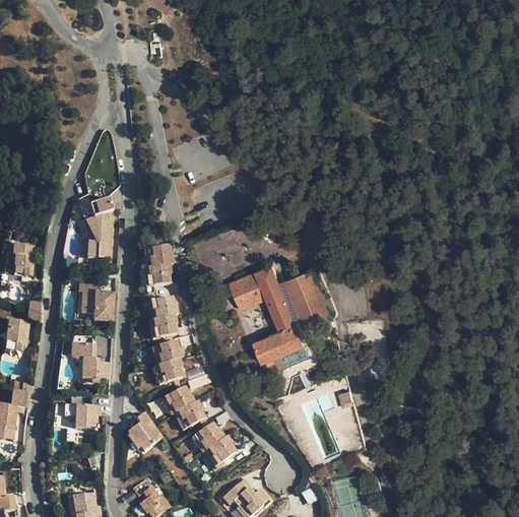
[(161,54),(160,40),(150,41),(152,55),(161,54)]
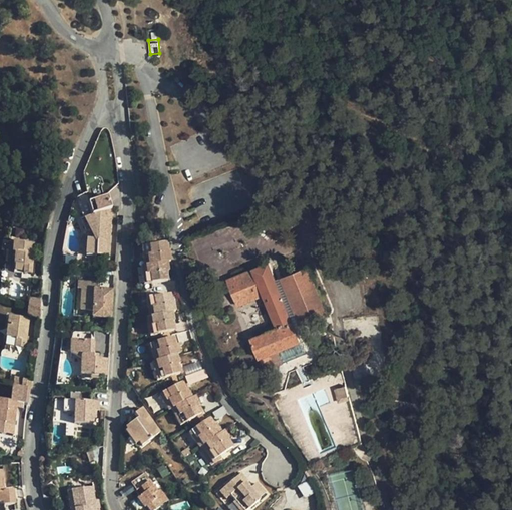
[(110,253),(112,219),(107,218),(107,207),(113,205),(109,193),(89,199),(93,212),(96,220),(88,222),(98,242),(88,242),(87,252),(110,253)]
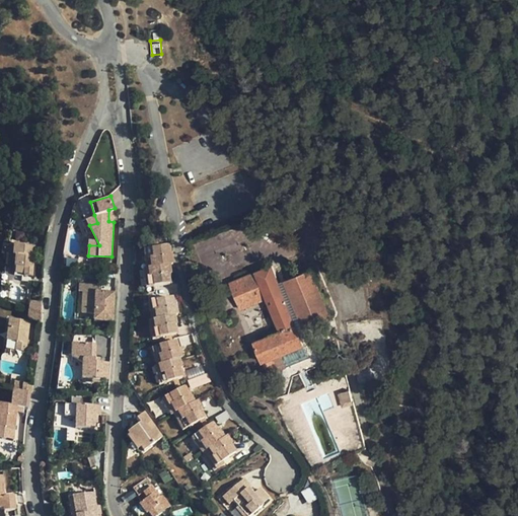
[(97,223),(94,215),(86,218),(89,225),(97,223)]
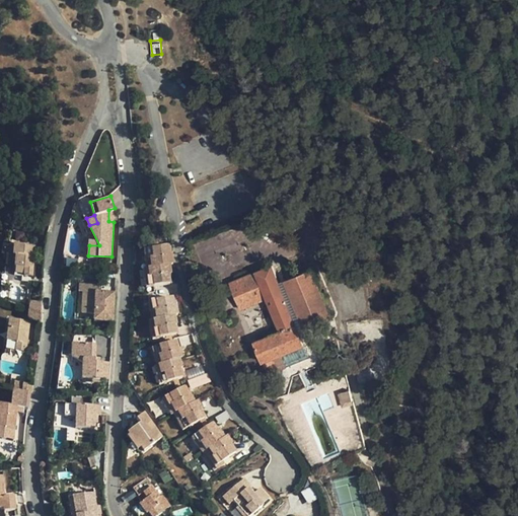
[(33,274),(35,243),(14,241),(14,252),(16,252),(15,265),(25,266),(24,273),(33,274)]
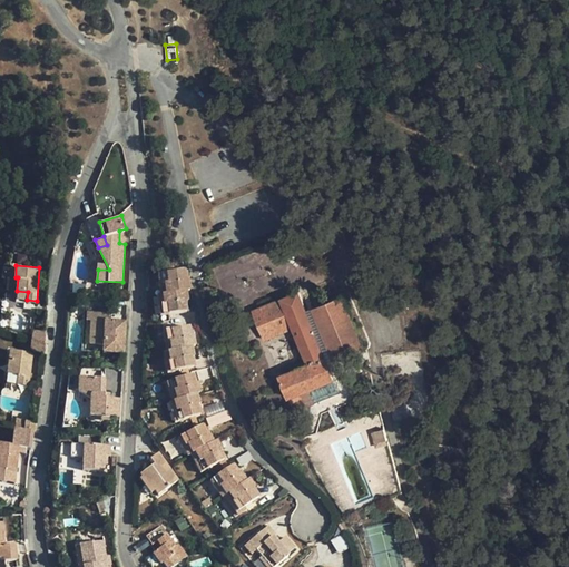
[(186,269),(167,272),(168,281),(165,282),(166,292),(163,293),(164,303),(167,302),(168,312),(187,310),(186,300),(188,299),(187,290),(190,289),(189,279),(187,279),(186,269)]
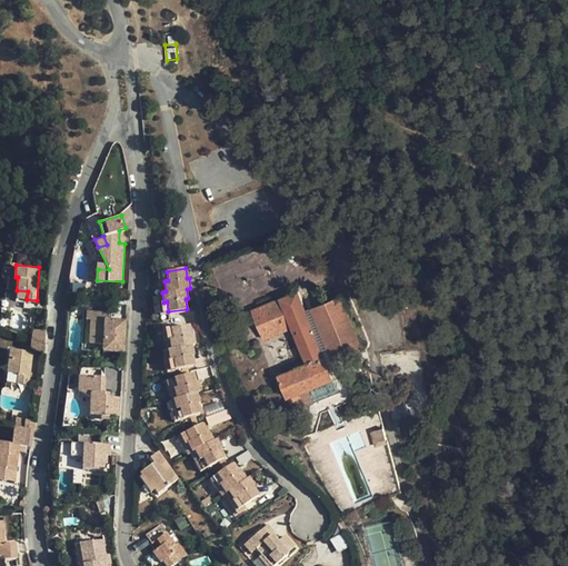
[(290,393),(334,375),(335,371),(300,288),(298,288),(256,307),(267,335),(295,324),(309,359),(281,370),(290,393)]
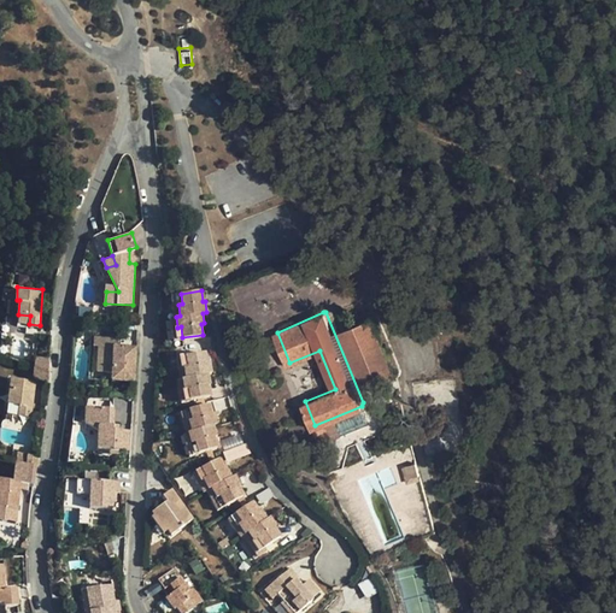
[(397,366),(374,313),(340,326),(364,383),(396,370),(397,366)]
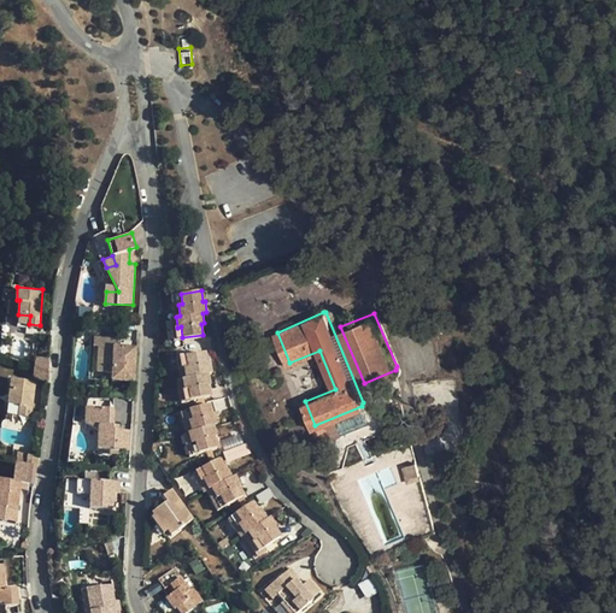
[(113,363),(113,377),(134,378),(136,345),(100,342),(99,361),(113,363)]
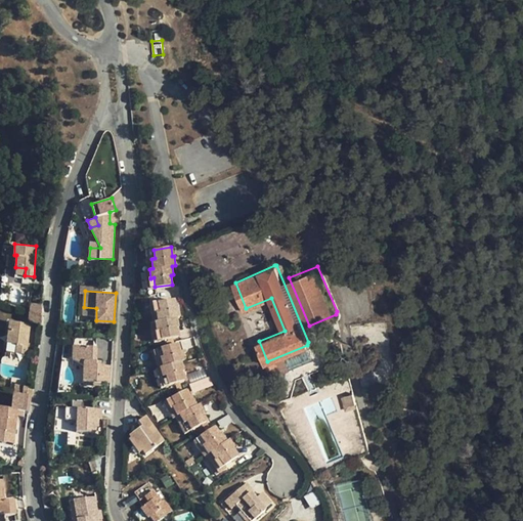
[(175,298),(158,301),(160,310),(156,310),(158,320),(155,320),(157,330),(160,330),(162,339),(179,335),(177,326),(179,326),(177,316),(180,316),(178,306),(176,306),(175,298)]
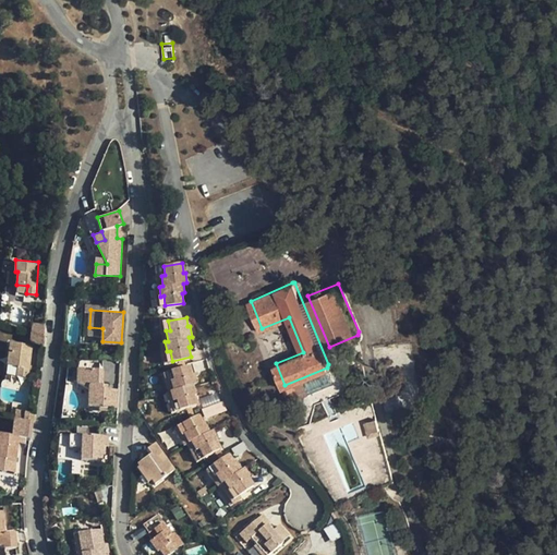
[(33,322),(32,330),(45,333),(45,322),(33,322)]
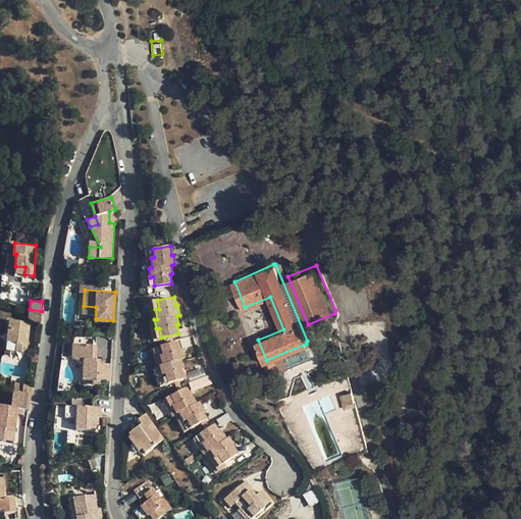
[(0,307),(0,314),(10,317),(12,311),(0,307)]
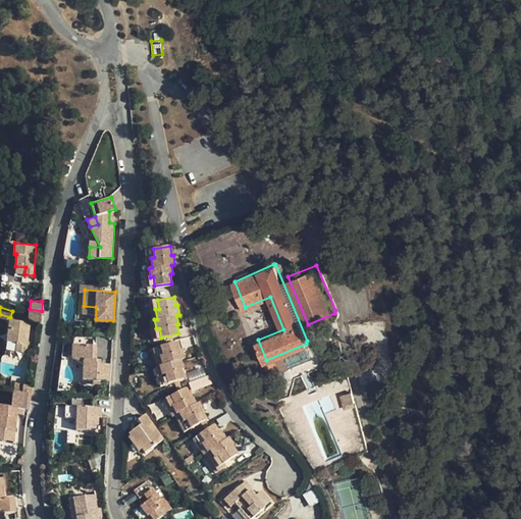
[(42,311),(30,309),(29,317),(41,322),(42,311)]
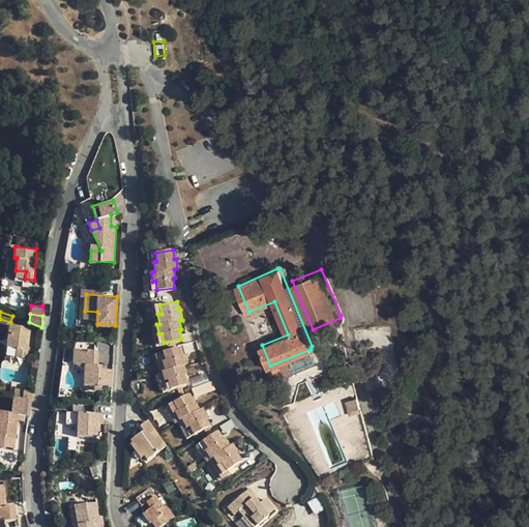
[(18,348),(17,356),(26,357),(30,326),(10,324),(7,346),(18,348)]
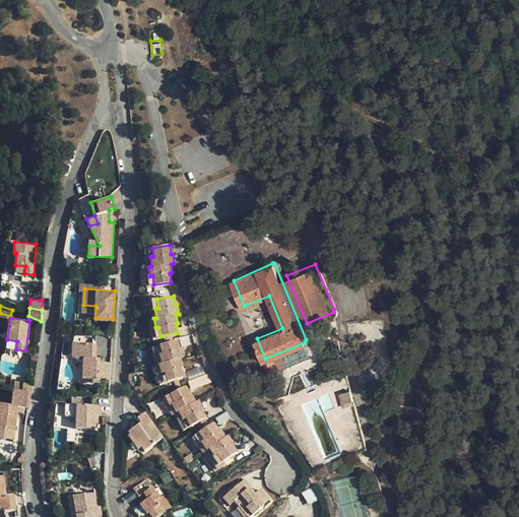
[(17,341),(7,339),(6,348),(16,349),(17,341)]
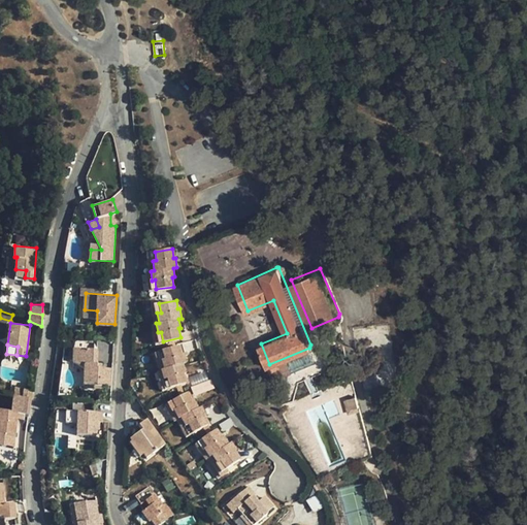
[(178,345),(162,350),(164,358),(161,359),(164,368),(161,369),(164,379),(167,378),(169,387),(187,382),(184,372),(186,371),(184,363),(187,362),(184,353),(182,353),(178,345)]
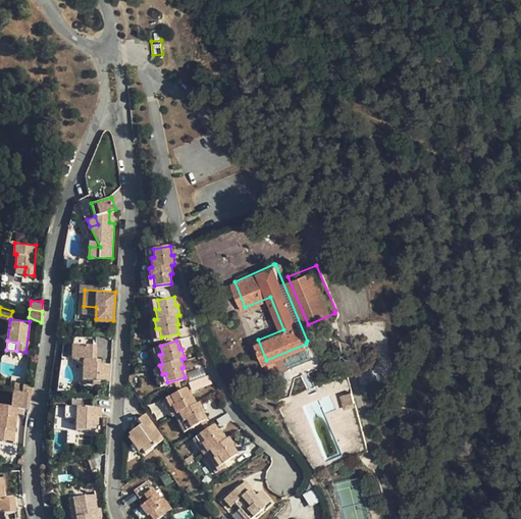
[(96,361),(96,358),(97,344),(73,343),(72,357),(84,363),(84,378),(109,379),(110,362),(101,362),(96,361)]
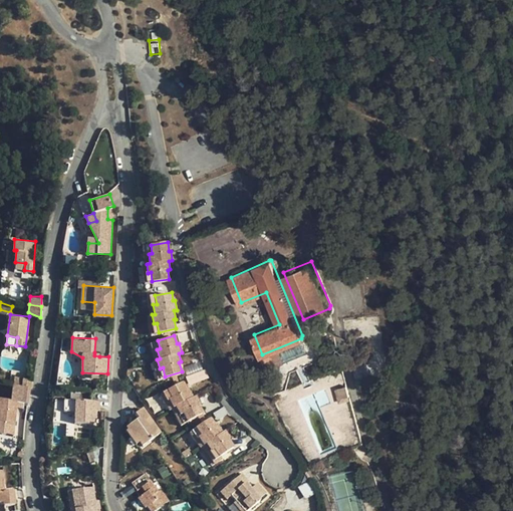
[(187,375),(191,382),(209,373),(205,366),(187,375)]
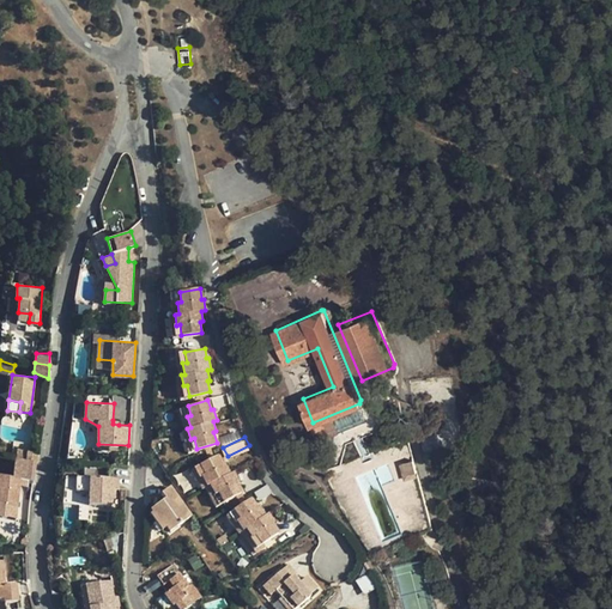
[(217,455),(199,464),(205,474),(201,476),(207,486),(210,483),(216,494),(219,492),(224,501),(243,491),(237,481),(240,480),(234,470),(230,473),(225,462),(223,463),(217,455)]
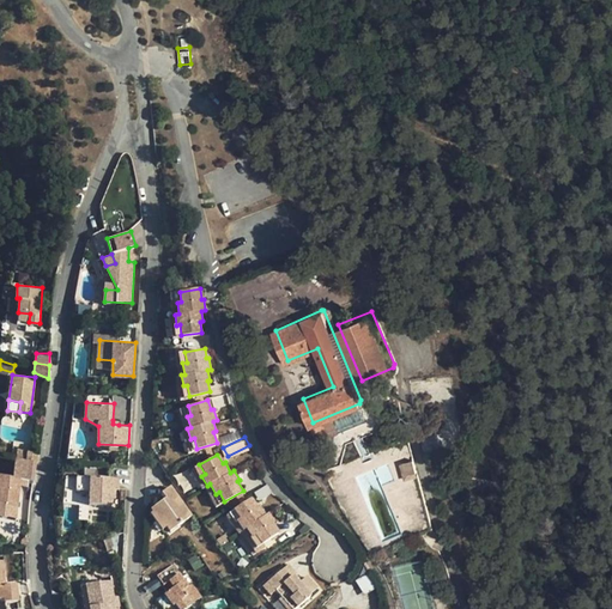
[(417,468),(414,456),(406,458),(408,470),(417,468)]
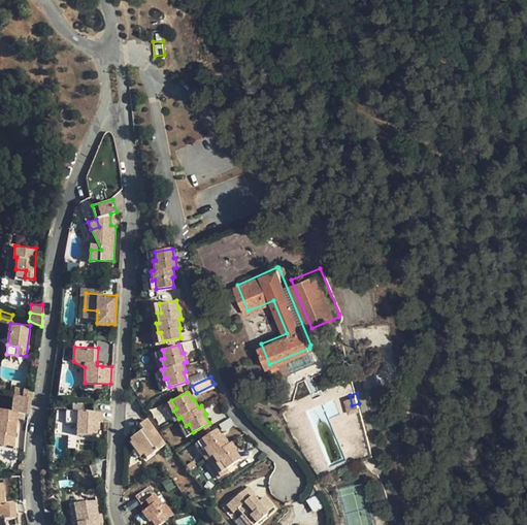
[(0,432),(6,433),(5,444),(14,445),(19,409),(30,412),(32,397),(31,396),(14,395),(12,409),(0,407),(0,432)]
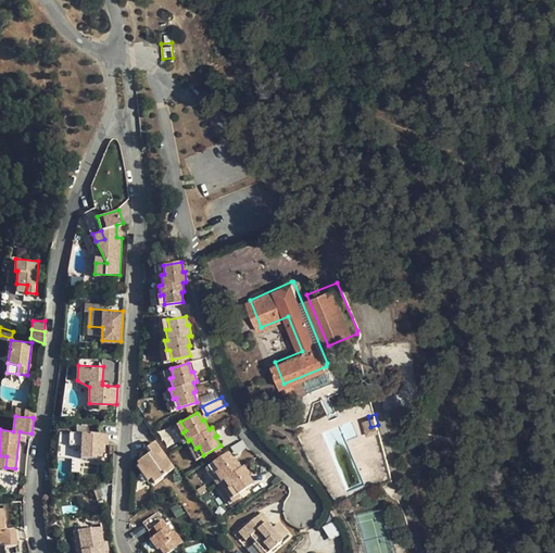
[(370,427),(368,416),(365,417),(368,430),(379,428),(378,425),(370,427)]
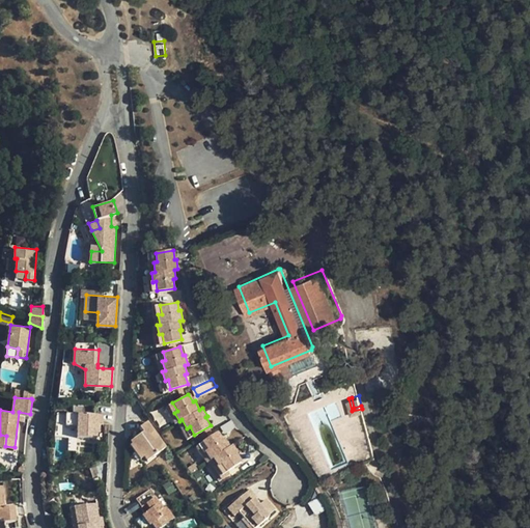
[(104,413),(66,412),(66,423),(78,424),(77,436),(96,437),(98,421),(103,421),(104,413)]
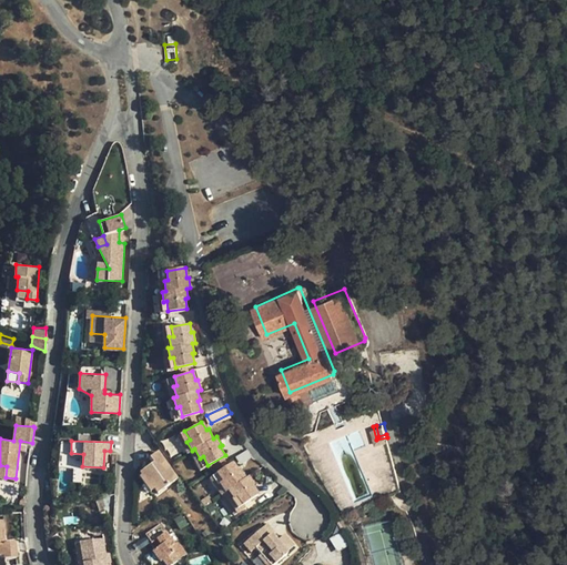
[(149,478),(154,487),(158,491),(179,476),(159,449),(150,455),(154,461),(140,471),(147,480),(149,478)]
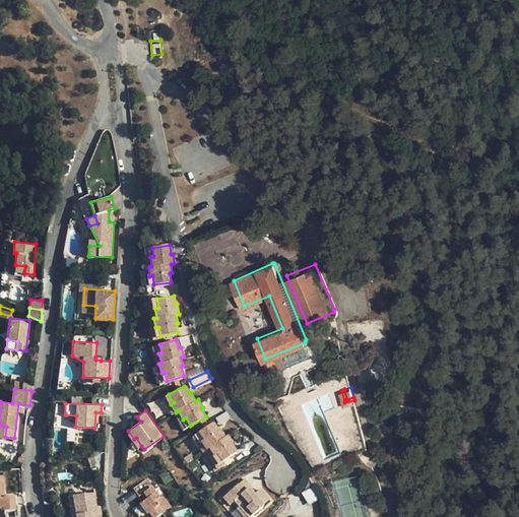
[(213,422),(198,432),(204,439),(201,441),(206,449),(209,447),(214,455),(217,453),(222,461),(237,451),(232,443),(234,443),(229,434),(225,436),(220,428),(218,430),(213,422)]
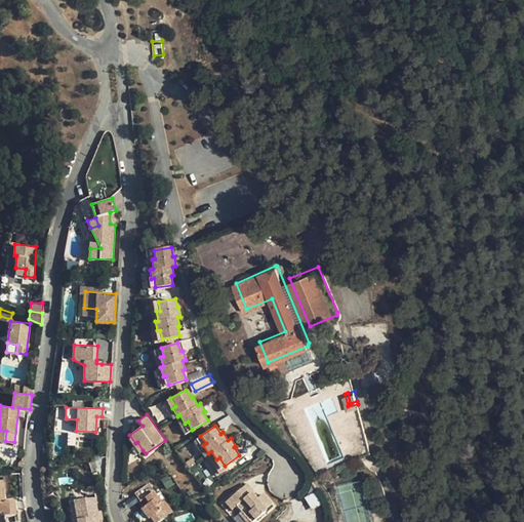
[(138,452),(143,450),(137,442),(135,443),(129,435),(127,436),(138,452)]
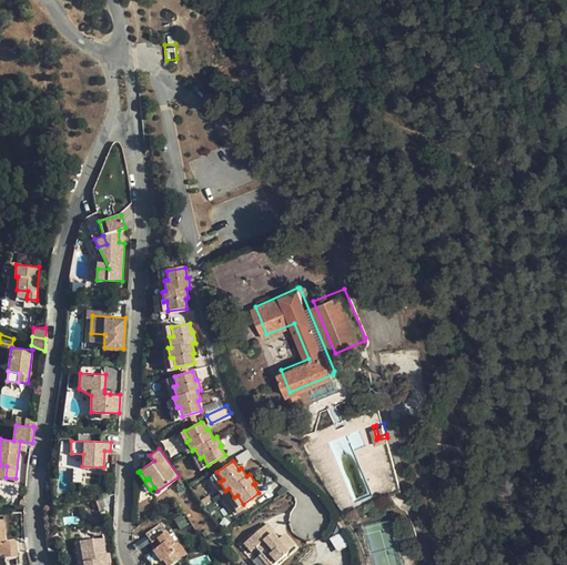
[(0,518),(0,554),(4,554),(6,556),(18,555),(17,540),(6,541),(2,518),(0,518)]
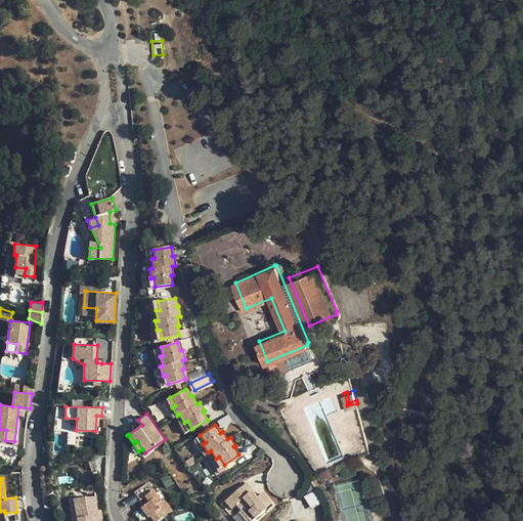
[(247,481),(225,500),(231,507),(243,497),(252,508),(248,511),(255,518),(266,509),(265,507),(271,501),(263,490),(256,496),(251,490),(253,488),(247,481)]
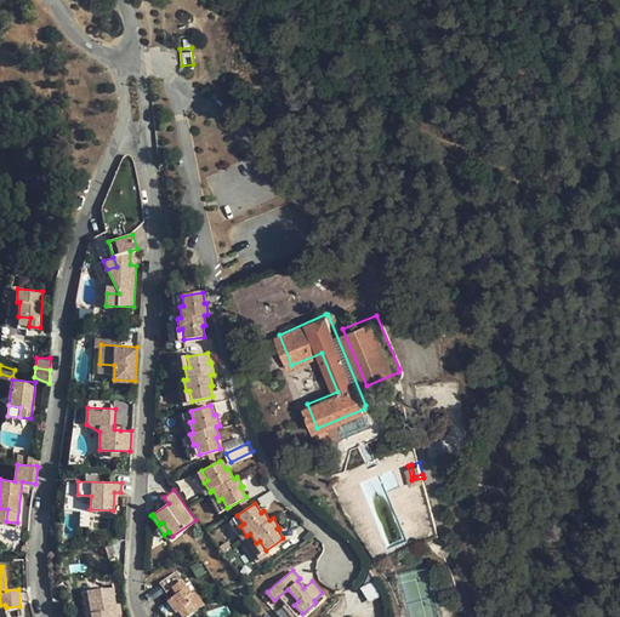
[(168,600),(176,611),(178,616),(185,616),(209,599),(203,590),(202,592),(188,575),(176,583),(170,573),(160,581),(166,588),(171,586),(176,592),(168,600)]
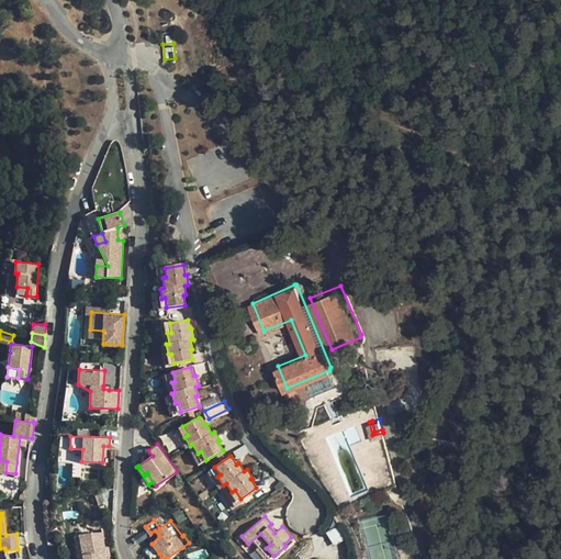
[(107,558),(107,556),(105,546),(103,530),(79,535),(82,558),(107,558)]
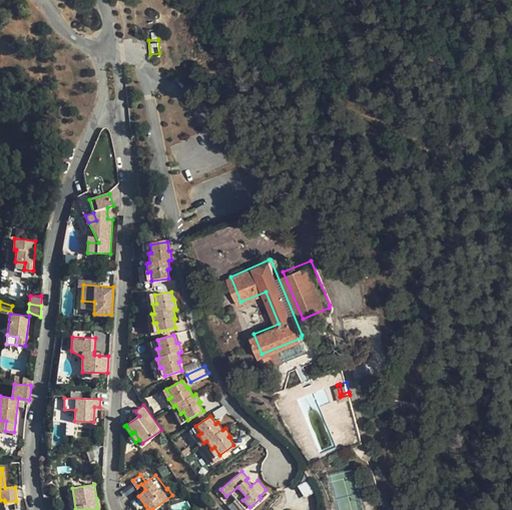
[(145,505),(138,496),(131,500),(138,509),(145,505)]
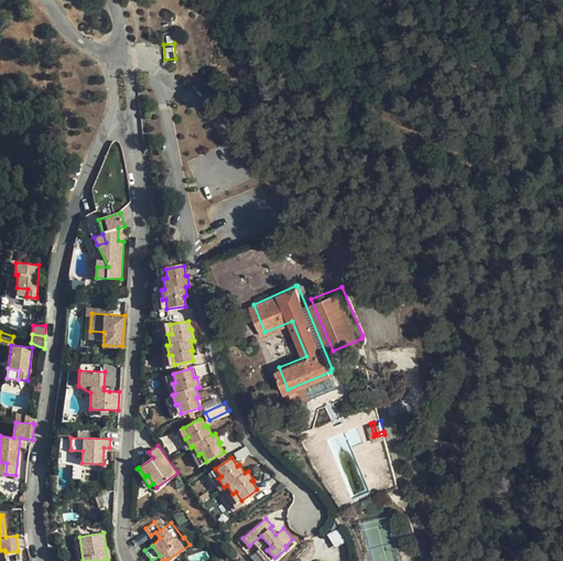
[(191,554),(193,560),(209,554),(207,548),(191,554)]
